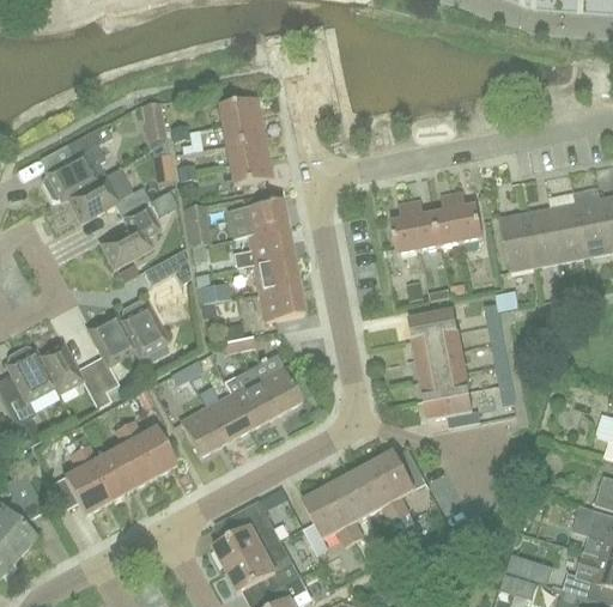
[(216,104),(220,125),(260,116),(255,96),(216,104)]
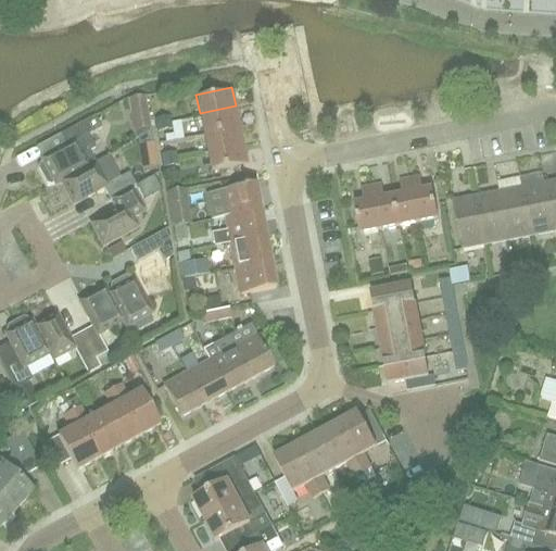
[(137,91),(139,123),(153,122),(151,90),(137,91)]
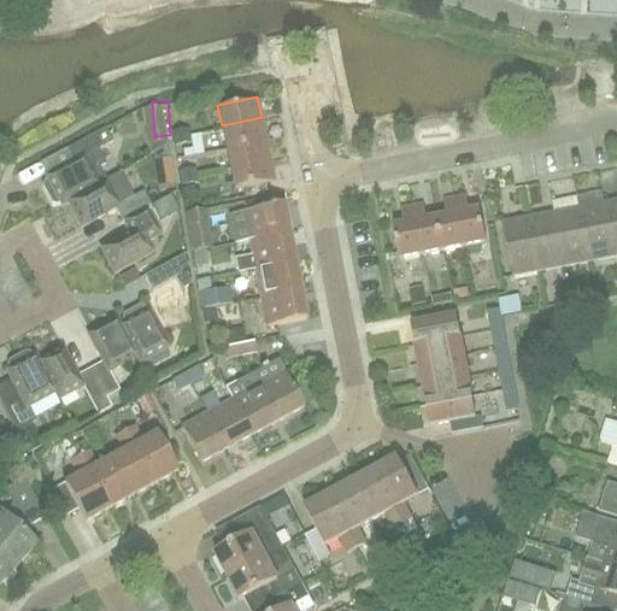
[(222,125),(225,145),(265,137),(262,117),(222,125)]
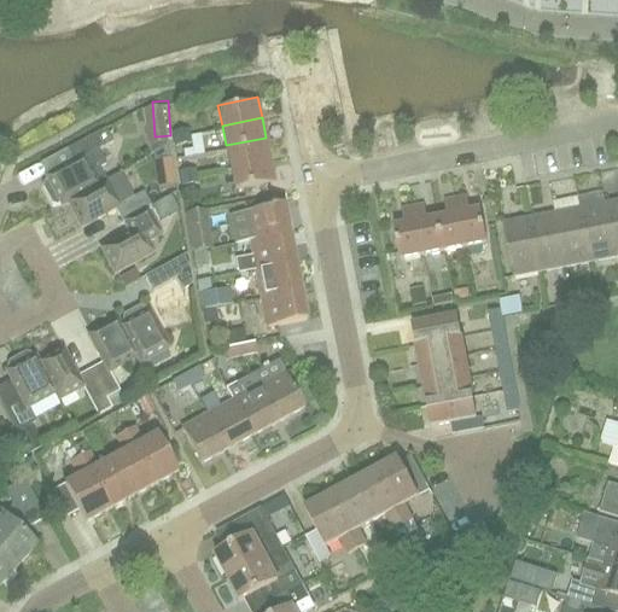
[(112,138),(104,124),(65,146),(73,158),(45,174),(46,176),(42,179),(40,184),(50,200),(54,202),(59,199),(60,203),(66,200),(65,199),(99,182),(98,181),(105,178),(98,164),(105,161),(97,146),(112,138)]
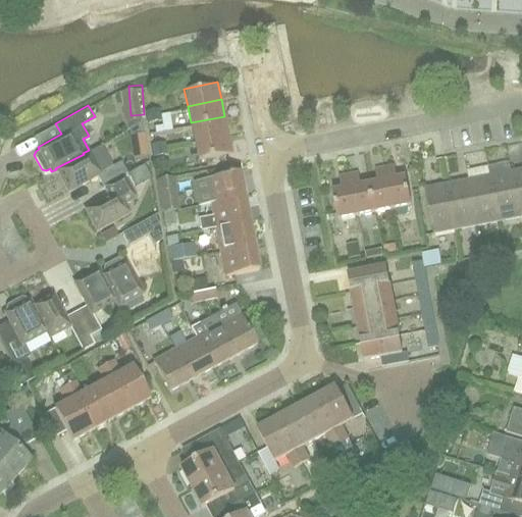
[(145,114),(160,111),(159,105),(144,107),(145,114)]
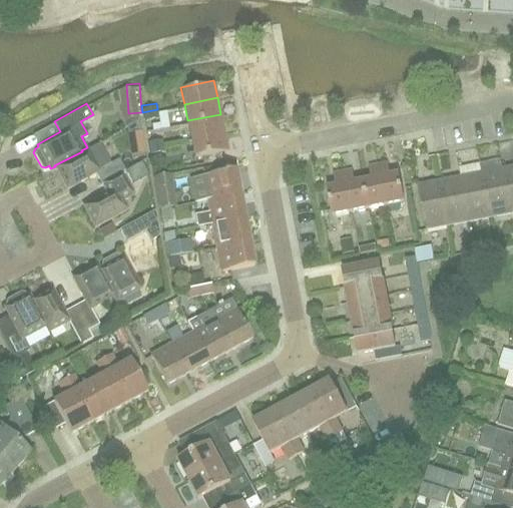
[(158,115),(157,109),(142,112),(144,117),(158,115)]
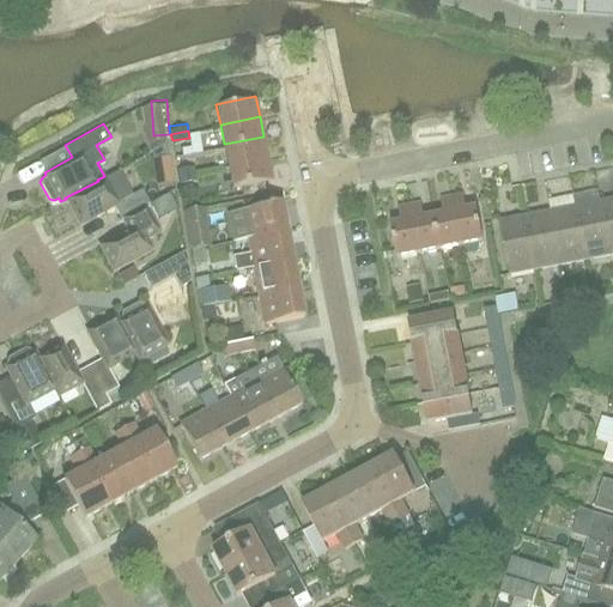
[(224,144),(228,163),(267,156),(263,137),(224,144)]
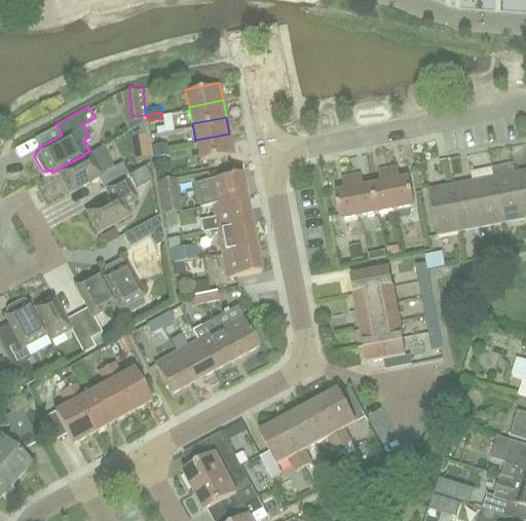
[(229,134),(195,140),(198,158),(232,151),(229,134)]
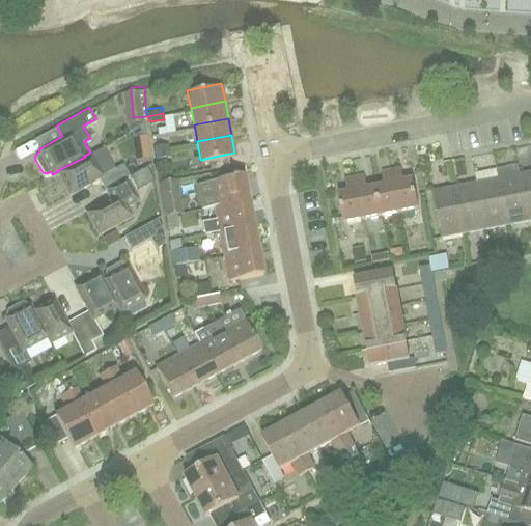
[(154,150),(169,147),(168,141),(152,144),(154,150)]
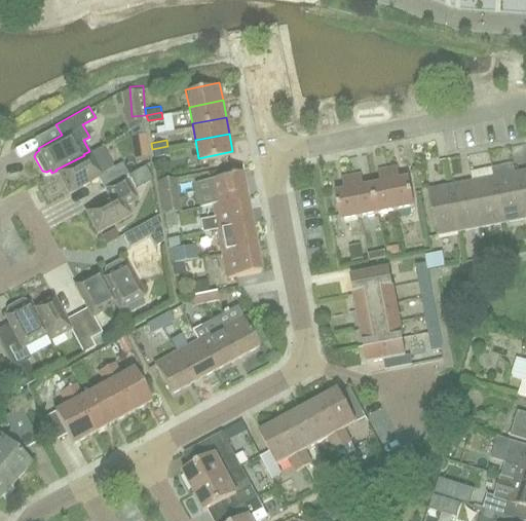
[(167,152),(167,146),(152,149),(153,154),(167,152)]
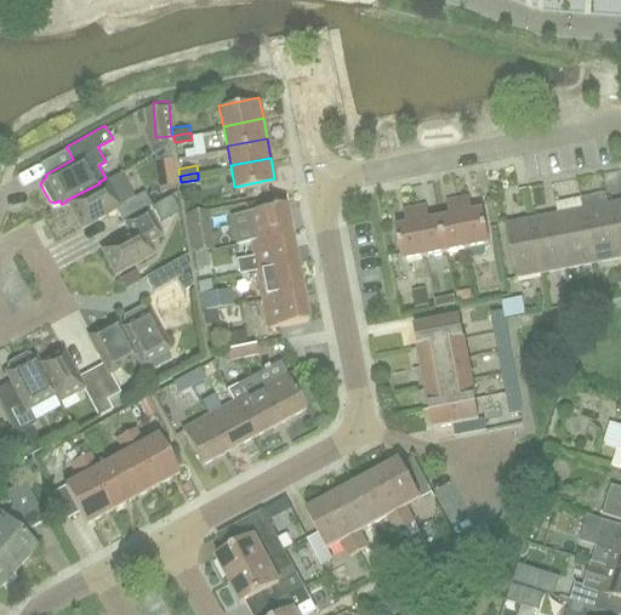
[(115,206),(121,218),(147,205),(151,203),(143,189),(119,203),(106,178),(98,182),(100,183),(66,200),(67,201),(80,226),(115,206)]
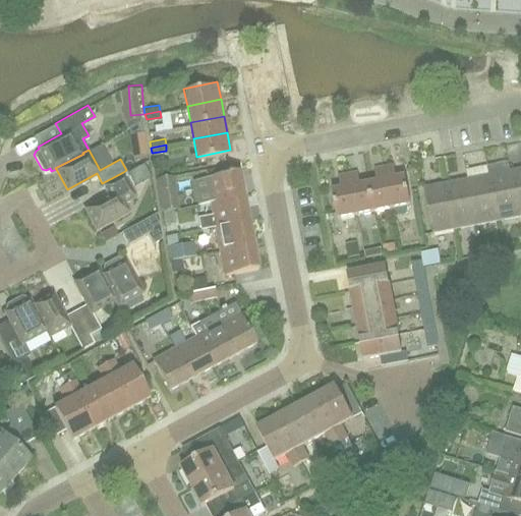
[(392,206),(411,202),(405,173),(396,174),(394,162),(384,164),(392,206)]
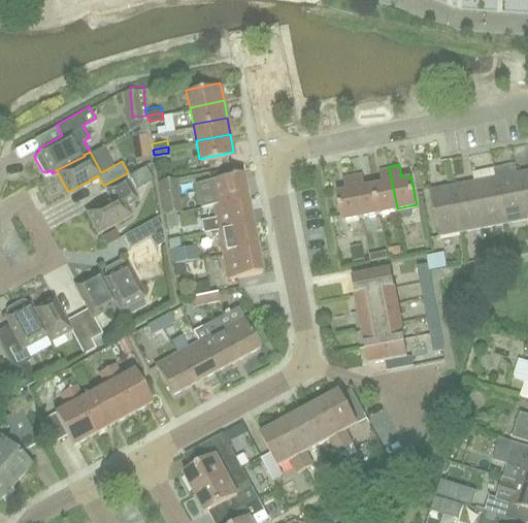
[(242,171),(227,174),(225,166),(208,169),(209,177),(208,177),(212,202),(246,196),(242,171)]
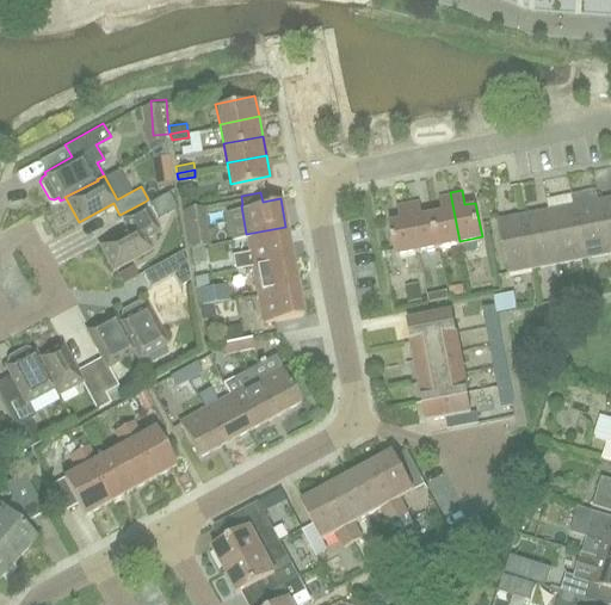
[(439,245),(460,241),(450,192),(439,195),(443,209),(432,210),(439,245)]
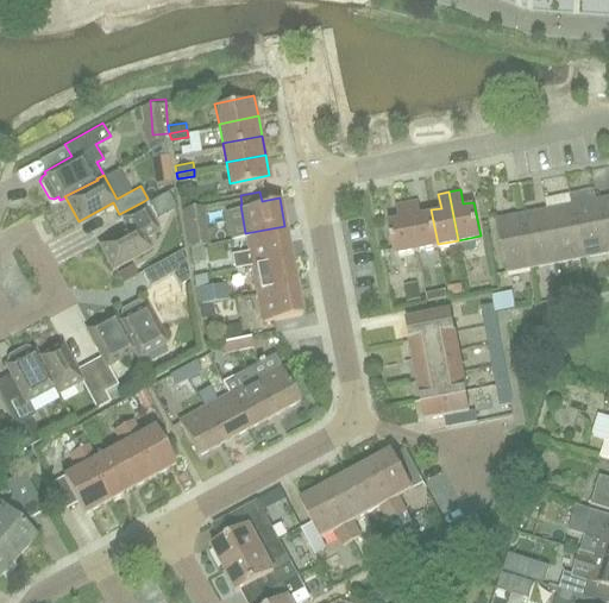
[(607,250),(608,249),(608,194),(596,196),(607,250)]
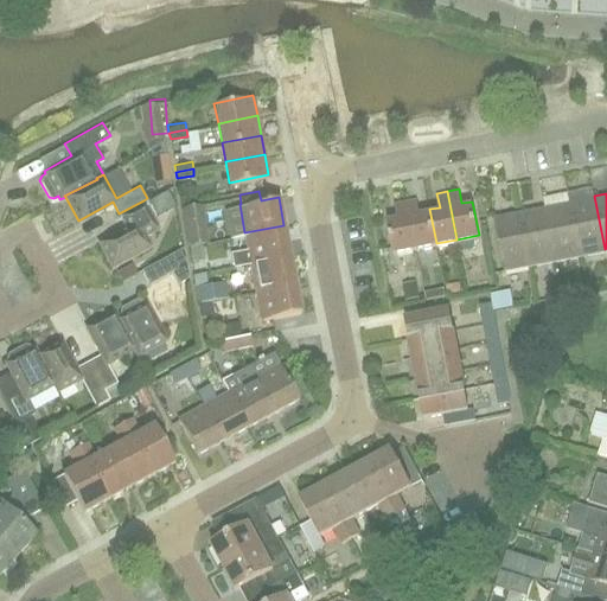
[(580,254),(605,249),(594,196),(569,200),(580,254)]
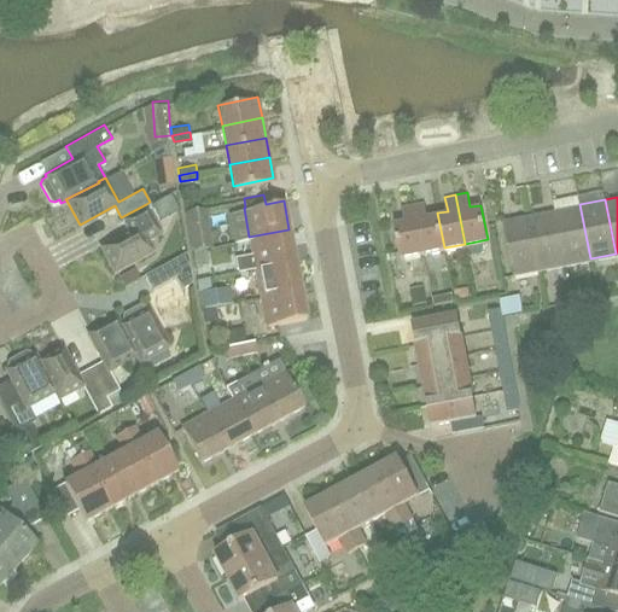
[(423,251),(444,248),(437,213),(426,215),(424,200),(413,203),(423,251)]
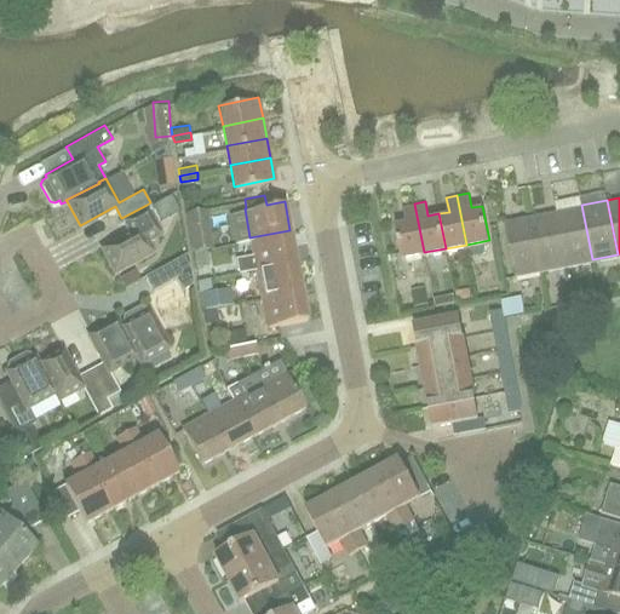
[(424,252),(414,204),(403,205),(406,221),(395,223),(401,257),(424,252)]
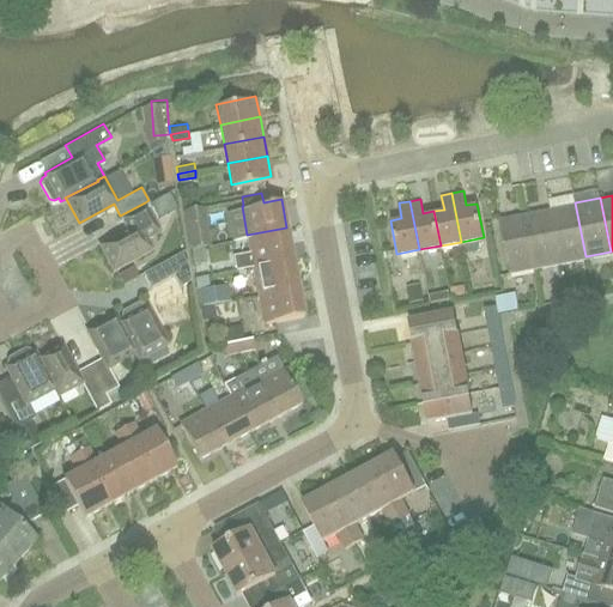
[(145,202),(120,216),(127,228),(99,243),(114,268),(151,247),(145,236),(159,229),(145,202)]
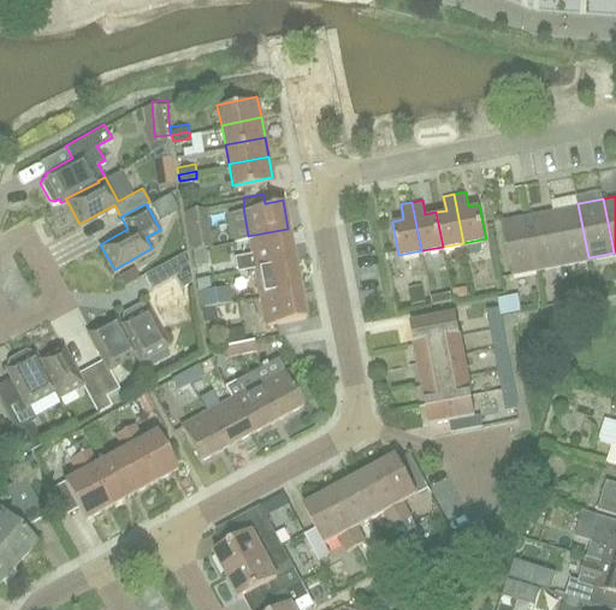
[(563,262),(588,258),(578,203),(552,208),(563,262)]
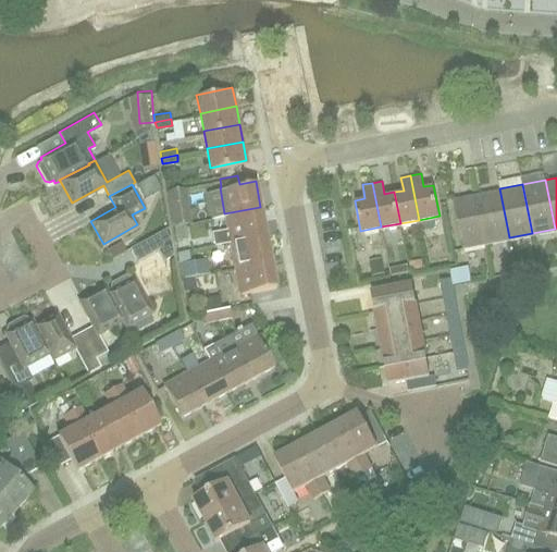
[(185,221),(183,209),(188,208),(185,186),(165,189),(169,211),(171,211),(173,223),(185,221)]
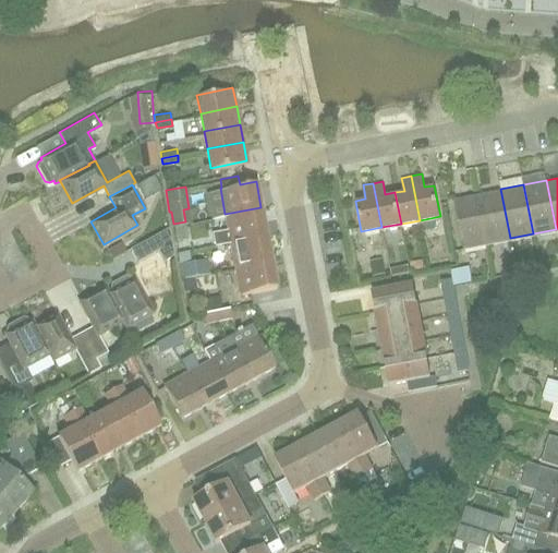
[(487,242),(510,238),(500,189),(477,193),(487,242)]
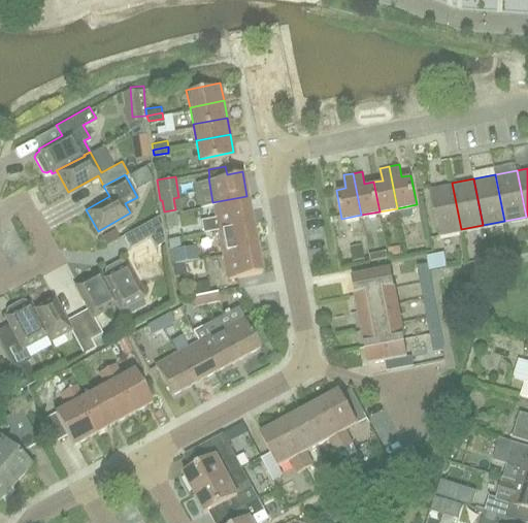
[(438,233),(461,229),(452,183),(429,188),(438,233)]
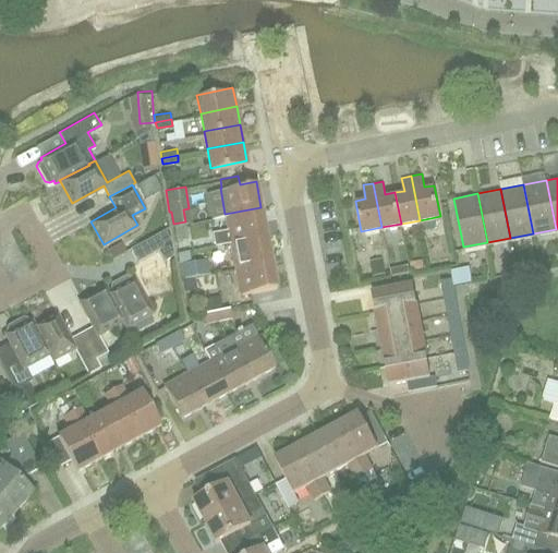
[(230,240),(266,233),(261,207),(225,214),(228,228),(213,231),(215,243),(230,240)]
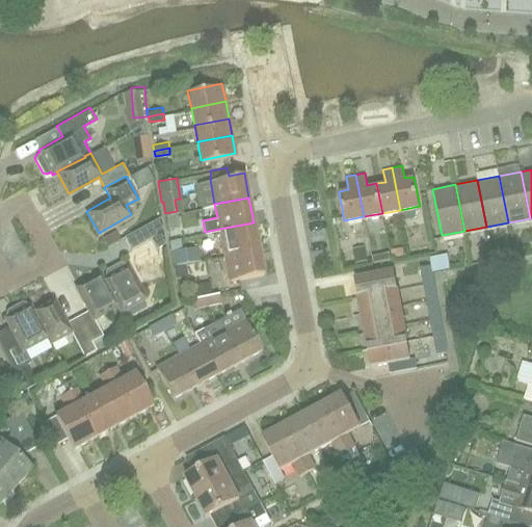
[(179,225),(177,211),(165,213),(167,227),(179,225)]
